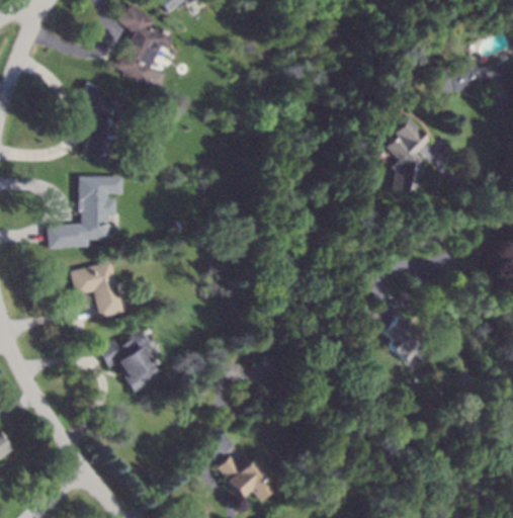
[(193,0),(188,5),(184,0),(169,12),(158,0),(193,0)]
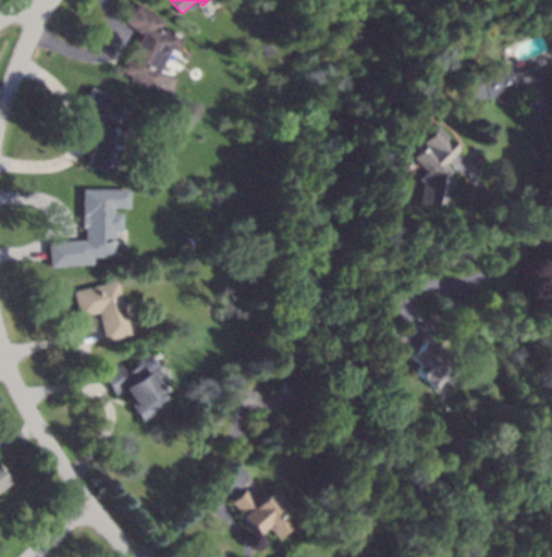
[(168,24),(163,32),(176,32),(176,35),(184,35),(185,51),(174,51),(162,74),(167,77),(159,91),(127,73),(148,37),(130,24),(143,5),(168,24)]
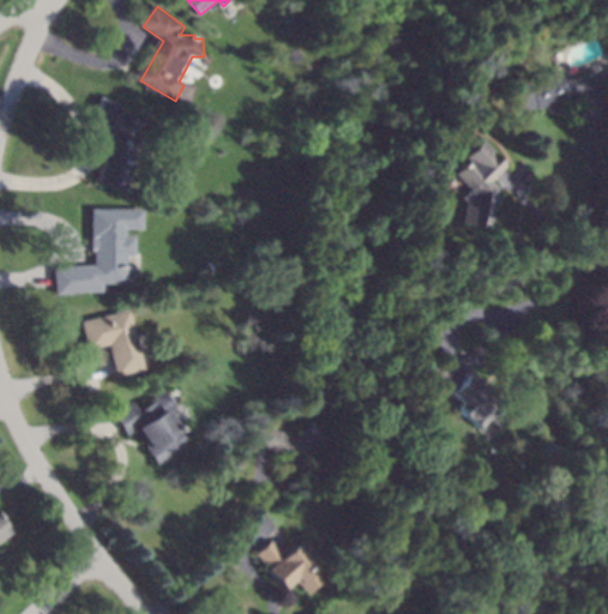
[(566,80),(577,76),(578,78),(600,70),(605,83),(602,84),(605,91),(583,100),(579,92),(537,110),(536,107),(519,114),(506,83),(527,74),(529,82),(561,68),(566,80)]
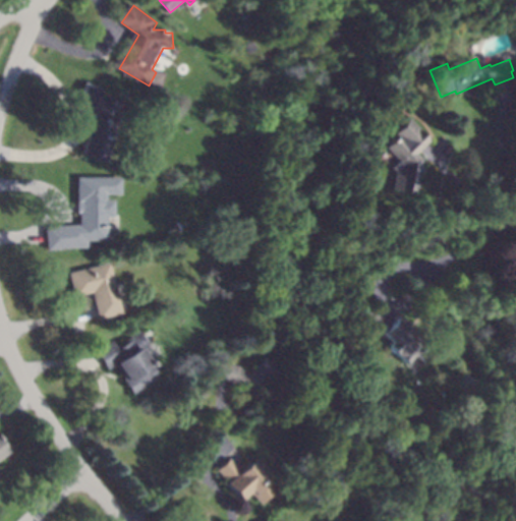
[(106,89),(104,97),(127,104),(110,163),(86,156),(100,109),(81,104),(88,83),(106,89)]
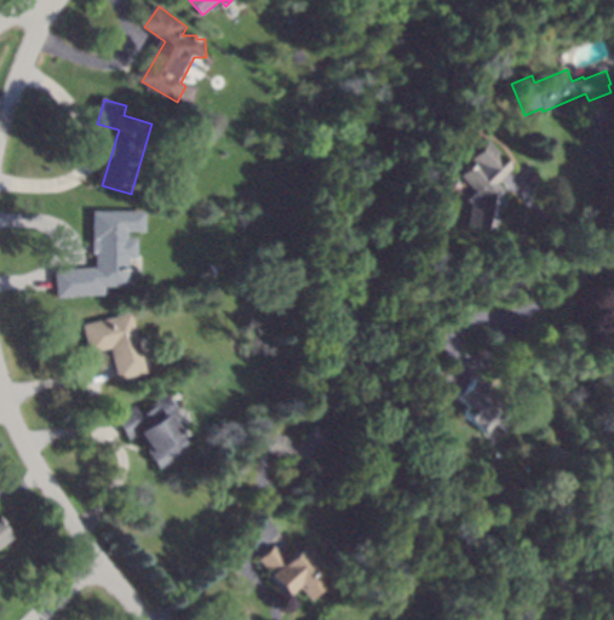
[(499,156),(500,155),(512,168),(497,183),(503,190),(495,231),(468,227),(471,207),(465,201),(474,193),(459,177),(472,164),(468,160),(470,158),(466,153),(476,144),(480,148),(486,142),(499,156)]
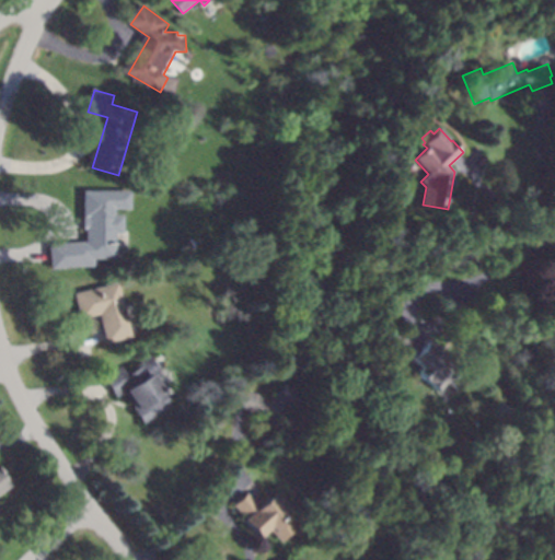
[(135,209),(117,209),(117,216),(127,216),(127,233),(119,233),(119,258),(97,258),(97,266),(72,266),(72,245),(89,244),(89,229),(87,229),(87,191),(135,190),(135,209)]
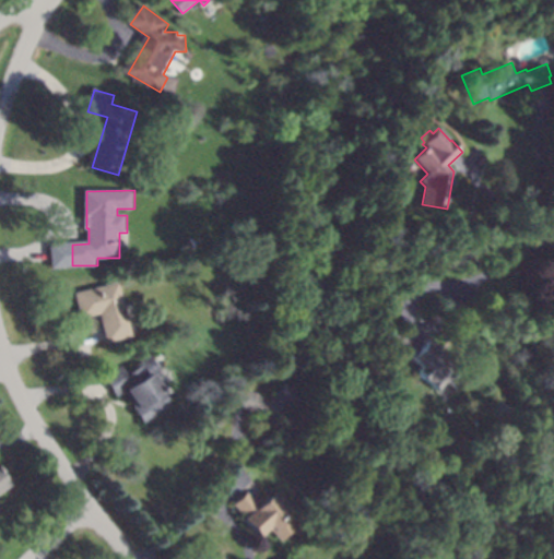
[(134,336),(108,343),(102,314),(83,319),(78,294),(120,283),(134,336)]
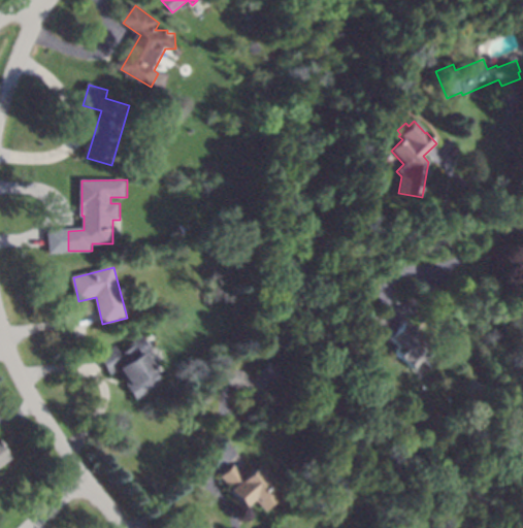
[(398,329),(403,324),(424,344),(427,340),(442,356),(430,367),(421,358),(411,368),(393,351),(397,347),(385,333),(381,337),(370,326),(373,323),(369,319),(376,312),(378,315),(381,311),(398,329)]
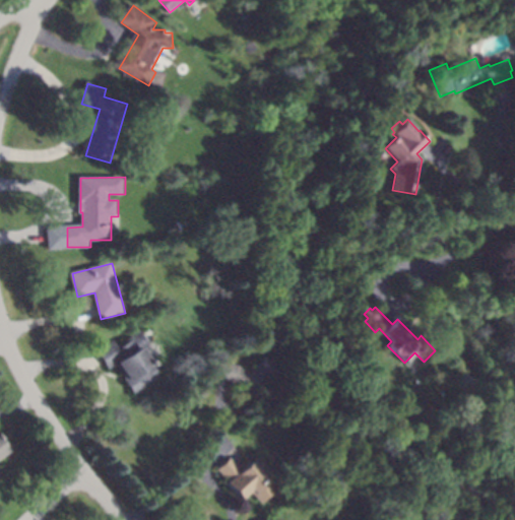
[(149,345),(142,349),(159,377),(134,393),(125,379),(124,380),(115,366),(110,369),(98,350),(114,340),(117,345),(140,331),(149,345)]
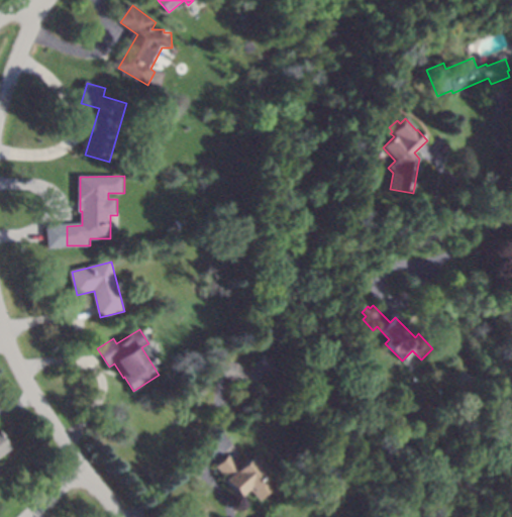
[(275,364),(264,377),(262,376),(252,387),(249,385),(240,396),(232,389),(236,384),(231,380),(217,376),(220,359),(235,363),(246,372),(251,366),(249,364),(252,359),(256,362),(263,353),(275,364)]
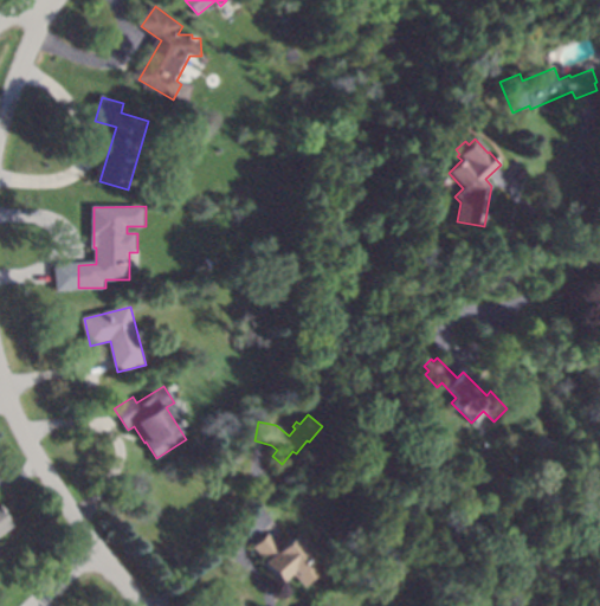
[(0,508),(14,527),(0,537),(0,508)]
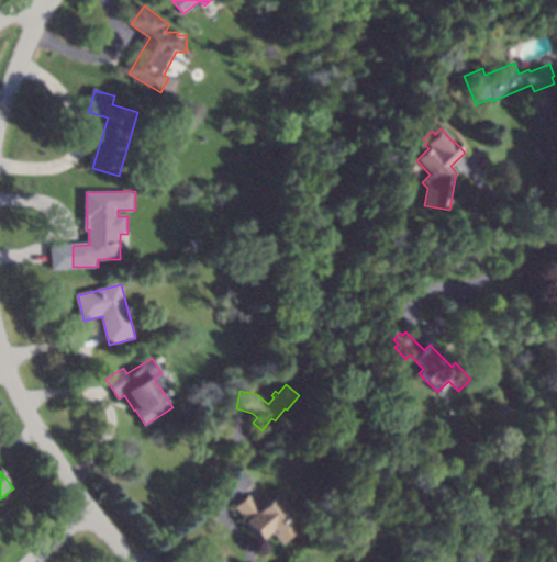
[(288,503),(282,508),(287,514),(285,517),(298,530),(283,543),(271,531),(263,540),(245,521),(247,520),(235,507),(249,495),(259,506),(263,503),(265,505),(273,498),(275,499),(280,494),(288,503)]
